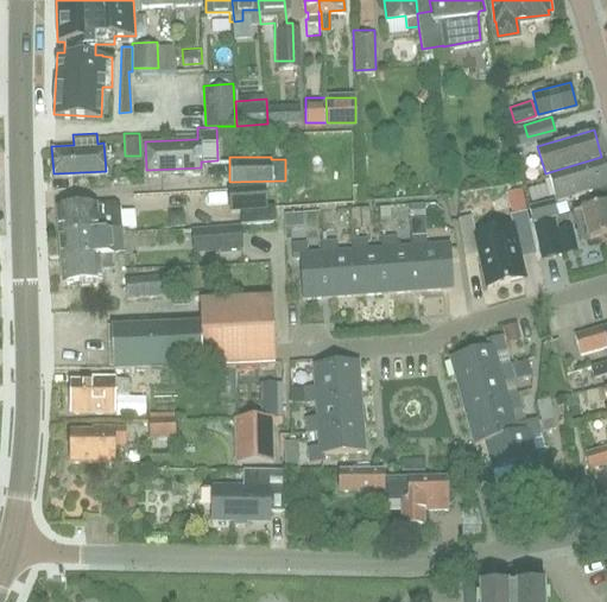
[(606,183),(606,177),(601,157),(549,172),(556,198),(606,183)]
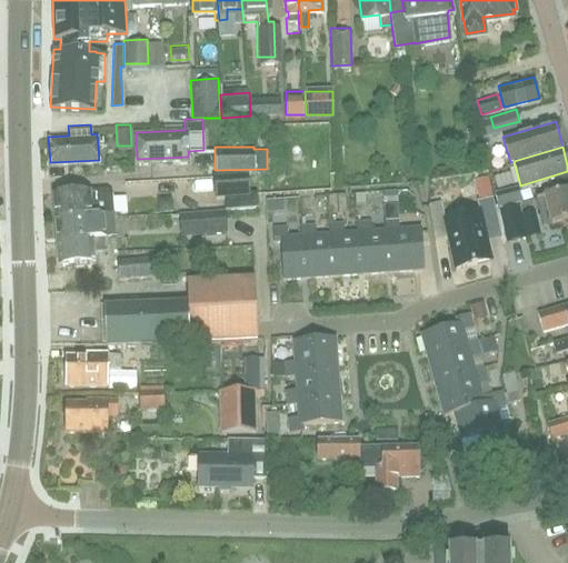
[(248,190),(248,170),(211,172),(212,194),(223,194),(223,207),(257,205),(256,190),(248,190)]
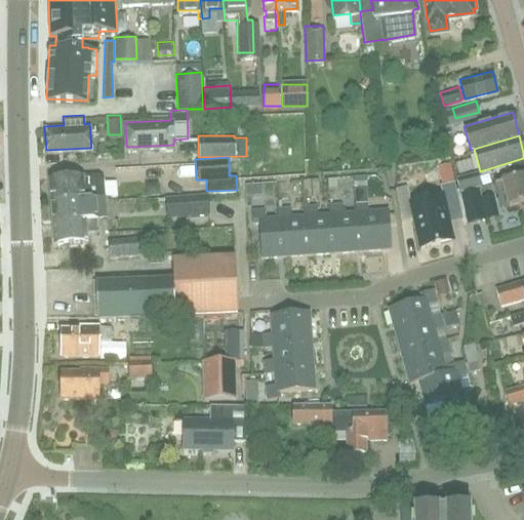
[(456,173),(459,188),(480,183),(476,168),(456,173)]
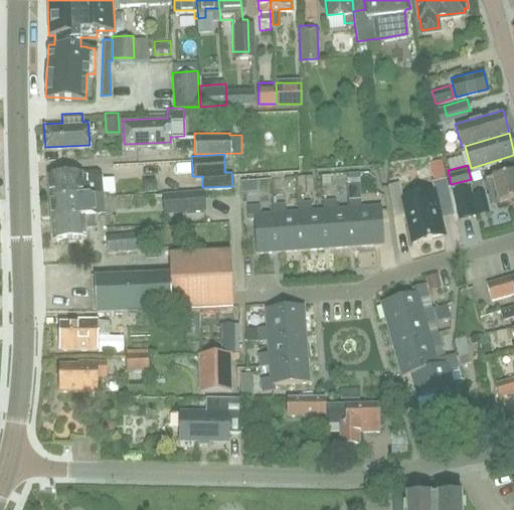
[(443,167),(430,170),(432,177),(445,175),(443,167)]
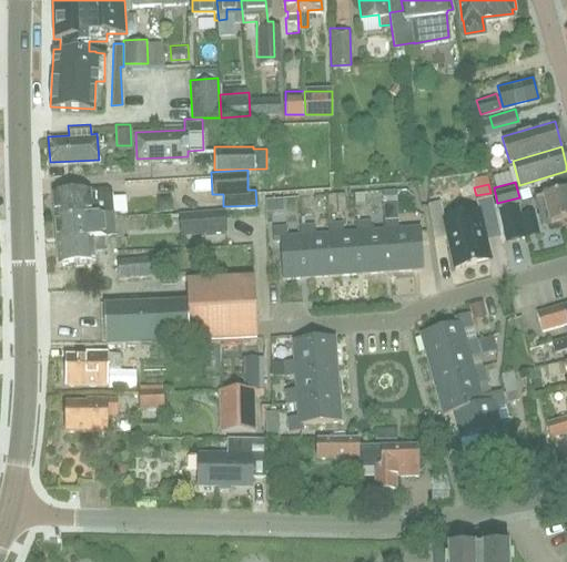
[(89,186),(52,190),(53,214),(102,210),(112,210),(111,190),(107,185),(89,186)]
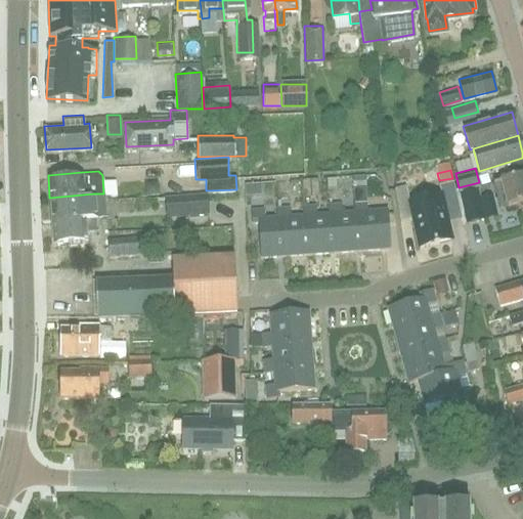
[(522,171),(493,179),(499,206),(522,199),(522,171)]
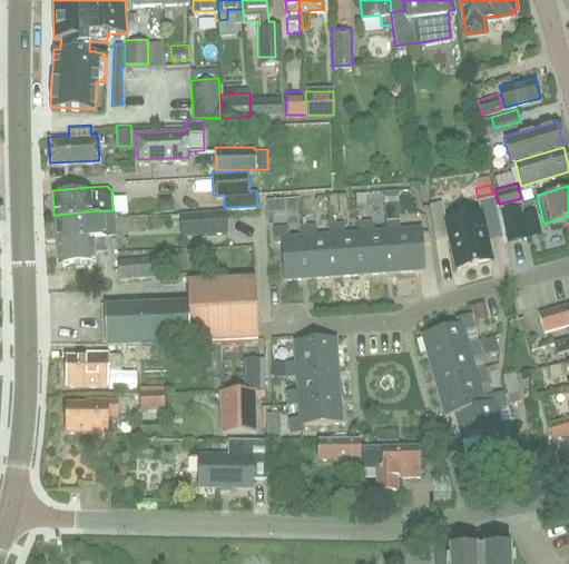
[(398,187),(383,187),(384,199),(398,198),(398,187)]
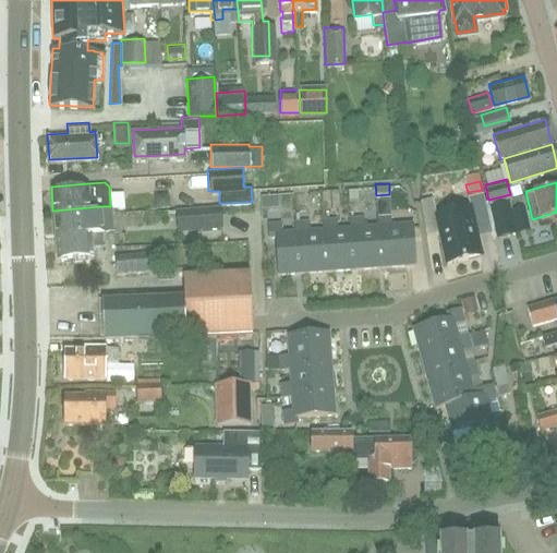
[(358,187),(349,188),(349,196),(358,195),(358,187)]
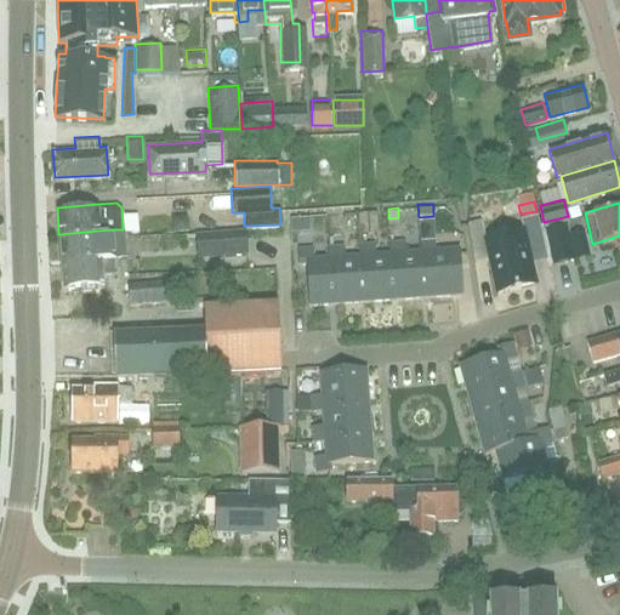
[(376,209),(358,210),(359,220),(377,218),(376,209)]
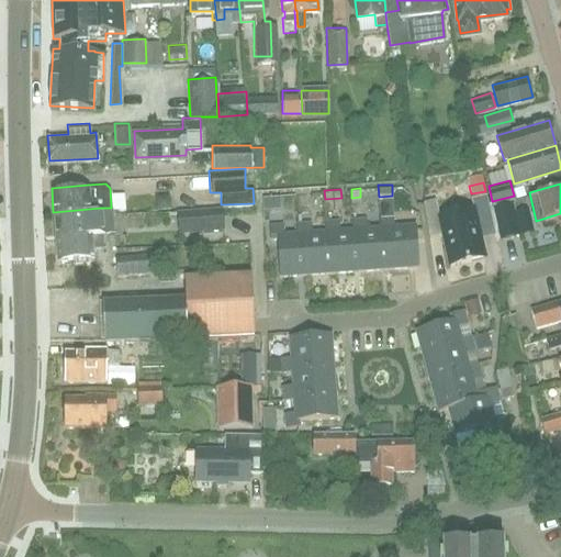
[(278,204),(278,191),(260,192),(260,205),(278,204)]
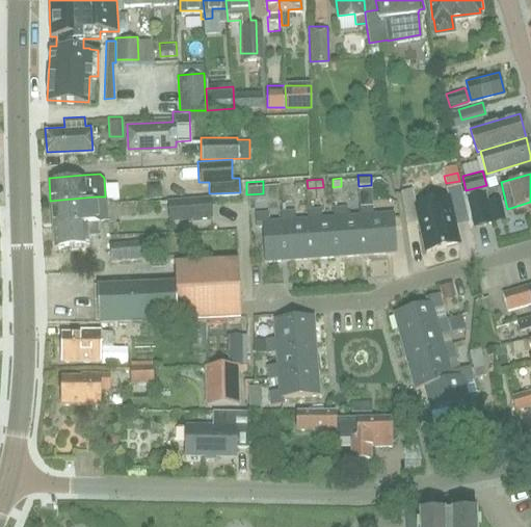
[(452,211),(466,208),(459,181),(446,183),(445,184),(447,193),(415,201),(425,247),(458,240),(452,211)]
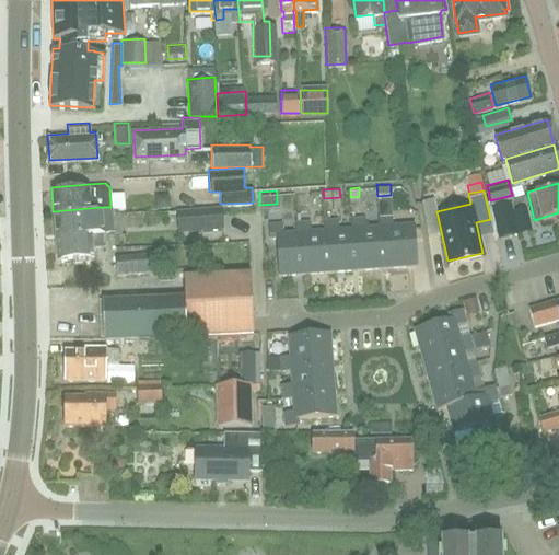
[(497,234),(517,229),(510,198),(489,204),(497,234)]
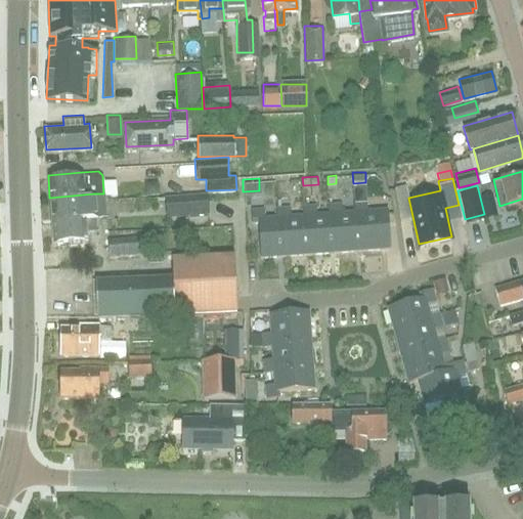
[(403,188),(393,189),(396,219),(406,218),(403,188)]
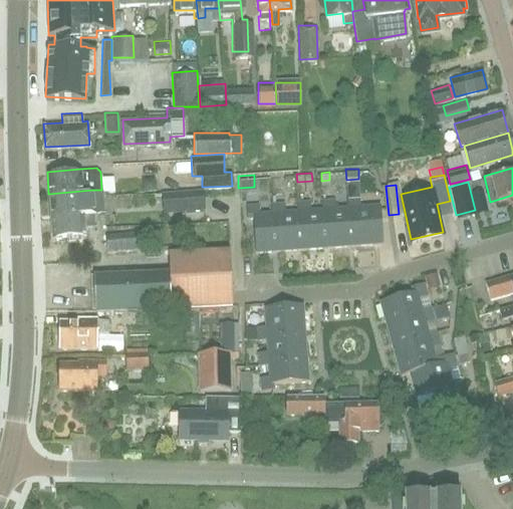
[(203,208),(202,188),(175,190),(177,209),(203,208)]
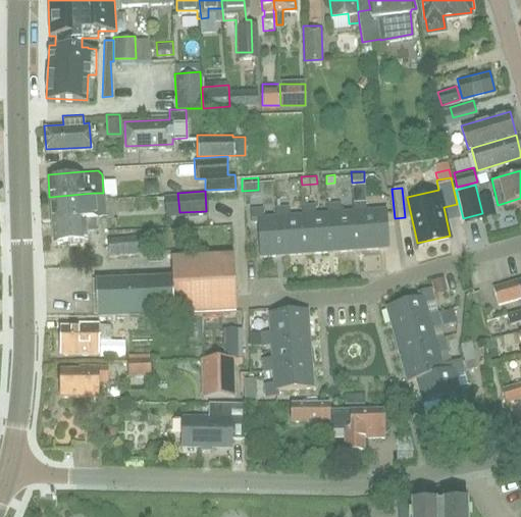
[(49,197),(51,218),(85,215),(96,215),(98,215),(97,203),(104,203),(103,193),(94,193),(49,197)]
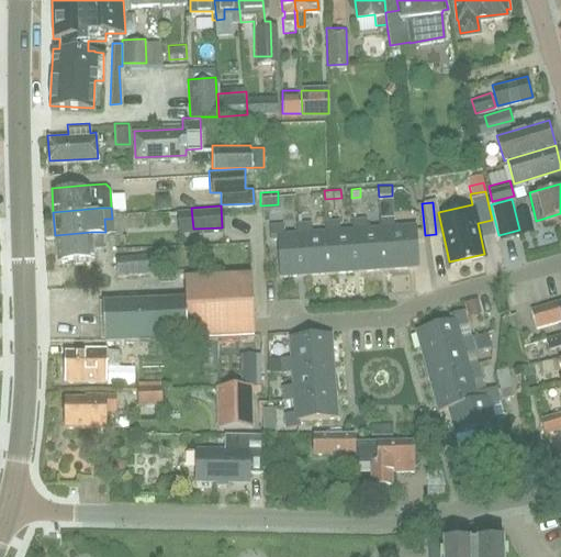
[(393,213),(386,214),(390,266),(418,264),(415,222),(394,223),(393,213)]
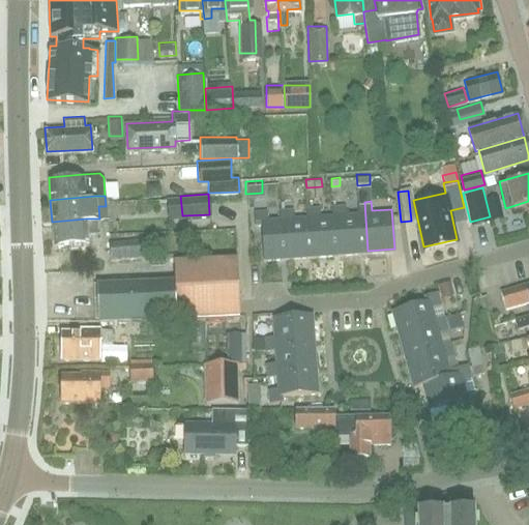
[(368,251),(364,202),(358,202),(358,210),(346,211),(345,203),(340,203),(343,253),(368,251)]
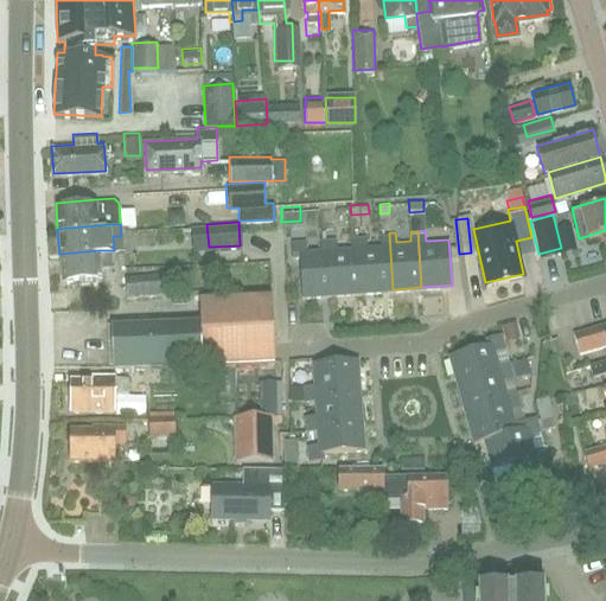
[(365,235),(358,235),(363,291),(393,289),(389,232),(380,234),(381,243),(367,244),(365,235)]
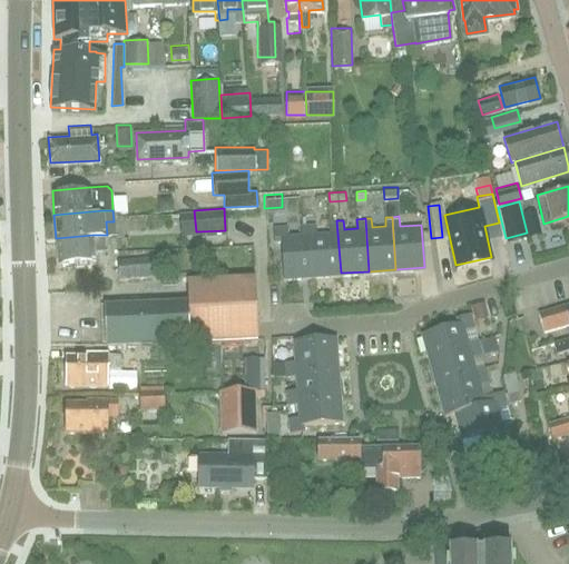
[(315,221),(308,223),(312,275),(341,273),(336,220),(329,220),(330,230),(315,231),(315,221)]
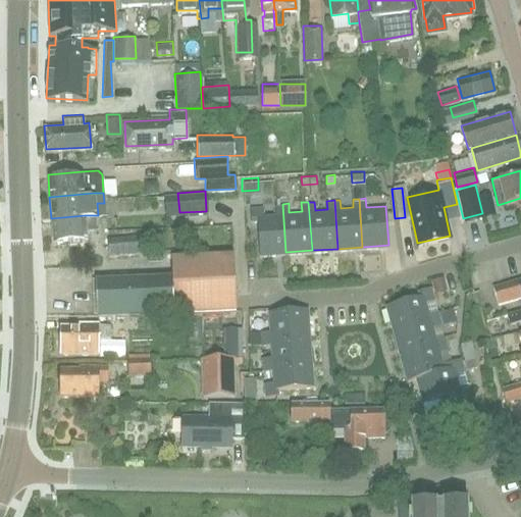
[(285,252),(282,204),(275,204),(275,212),(263,213),(263,205),(250,206),(251,219),(257,219),(259,254),(285,252)]
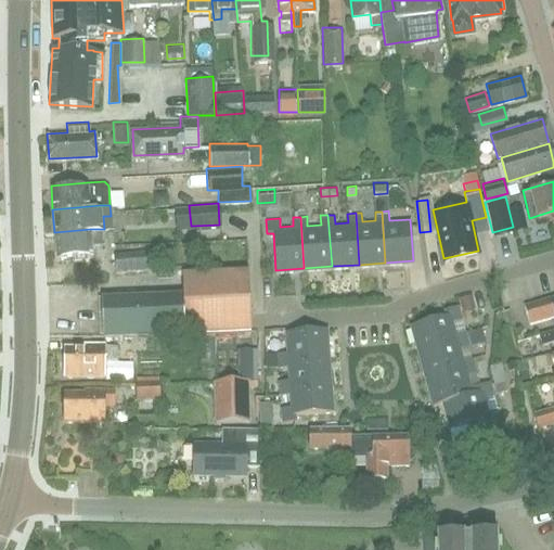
[(90,229),(54,232),(55,256),(72,255),(72,258),(85,258),(85,254),(91,253),(90,242),(103,242),(102,229),(90,229)]
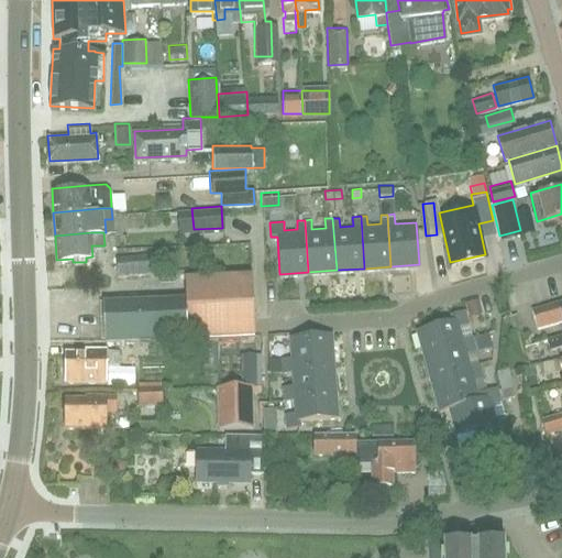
[(114,254),(116,274),(149,272),(146,252),(114,254)]
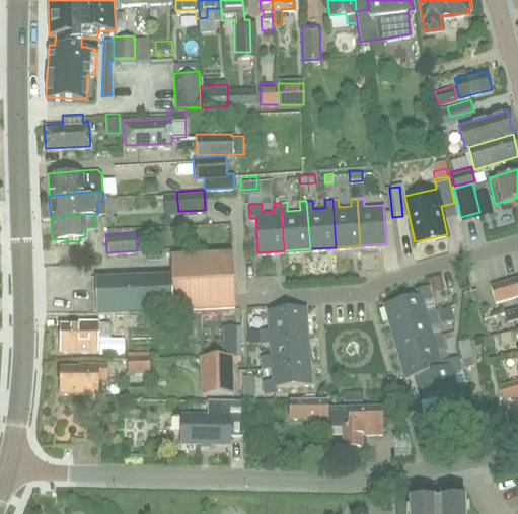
[(170,252),(172,310),(234,307),(232,249),(170,252)]
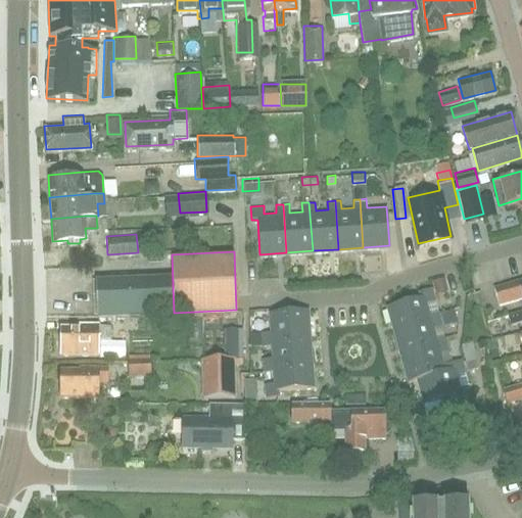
[(172,273),(95,276),(97,315),(173,312),(172,273)]
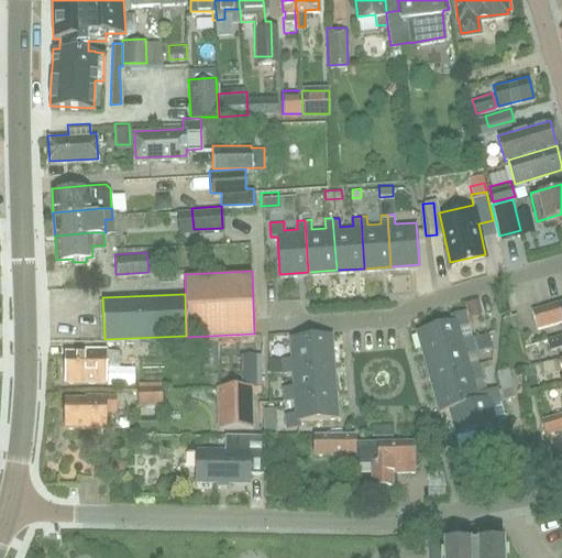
[(477,295),(465,298),(469,309),(481,306),(477,295)]
